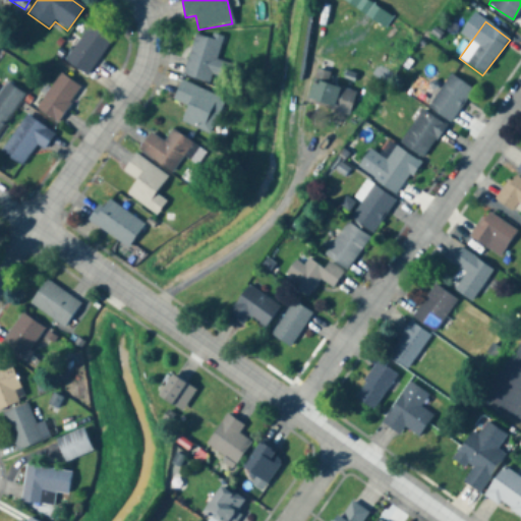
[(87,76),(111,42),(89,25),(64,61),(87,76)]
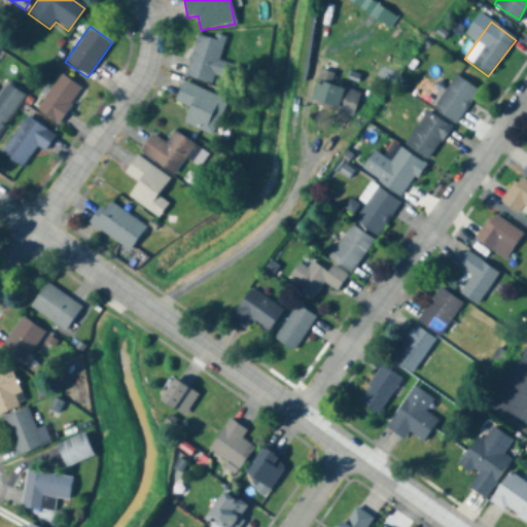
[(236,65),(219,62),(224,40),(197,34),(187,77),(213,83),(214,75),(233,79),(236,65)]
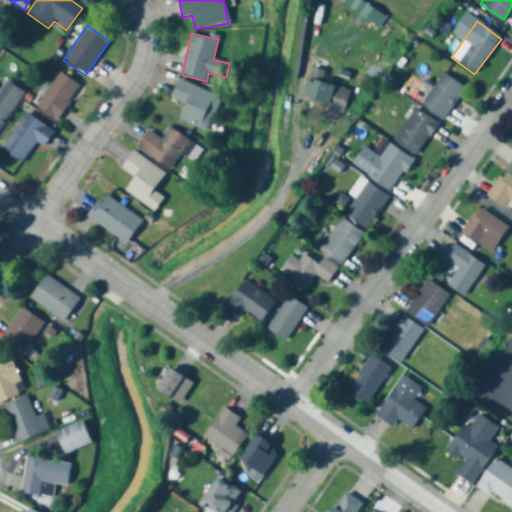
[(350,91),(322,83),(325,72),(310,69),(301,101),(344,113),(350,91)]
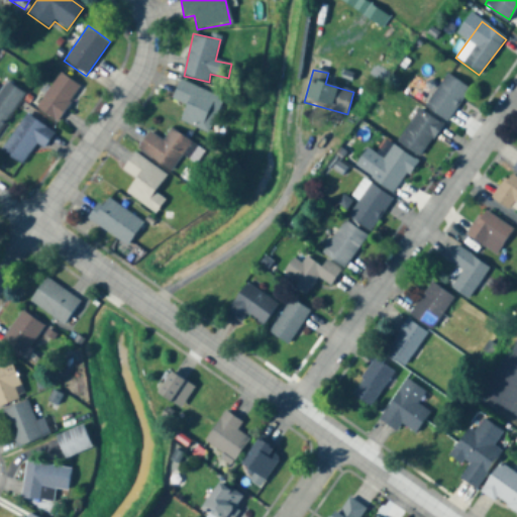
[(81,88),(60,74),(35,108),(56,123),(81,88)]
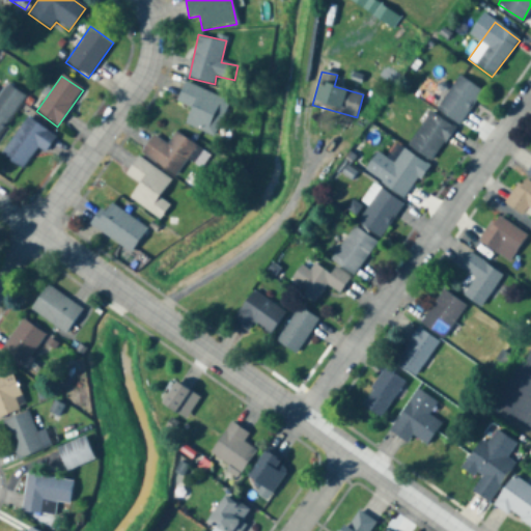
[(436,110),(459,127),(482,92),(458,76),(436,110)]
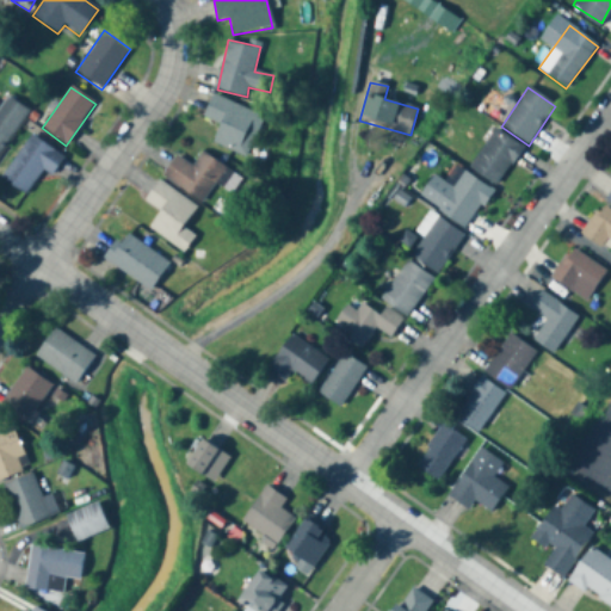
[(247,158),(264,116),(211,96),(203,118),(220,124),(213,144),(247,158)]
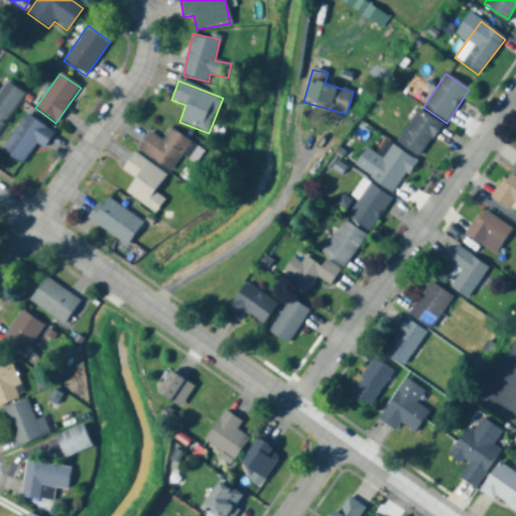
[(395,143),(419,158),(441,124),(417,109),(395,143)]
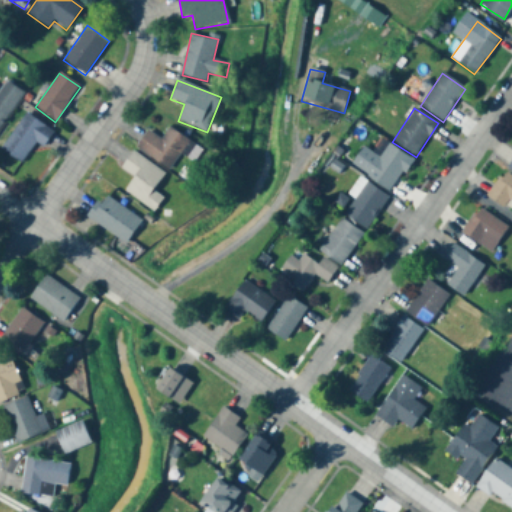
[(0,149),(21,164),(36,144),(41,148),(53,133),(26,114),(0,149)]
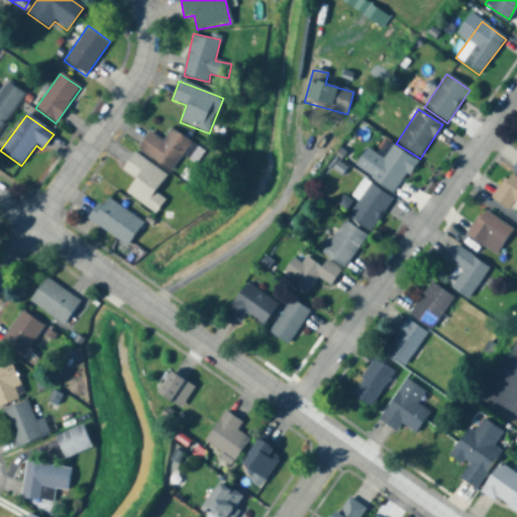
[(163,141),(148,132),(137,151),(172,172),(190,141),(170,129),(163,141)]
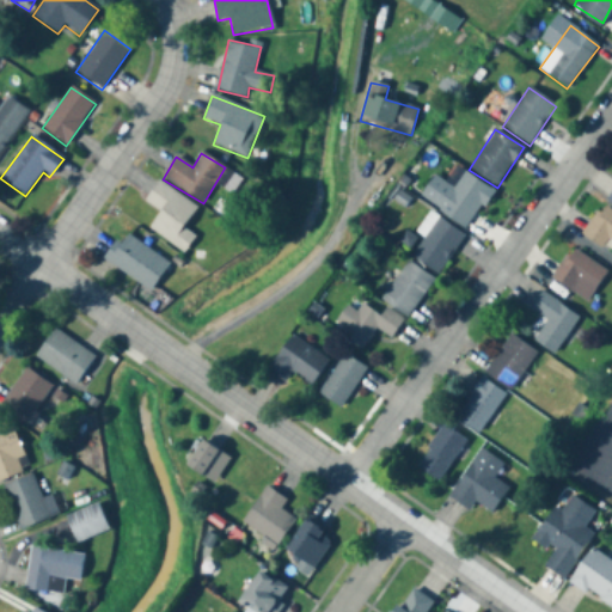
[(467,230),(493,191),(465,172),(459,181),(439,167),(420,199),(467,230)]
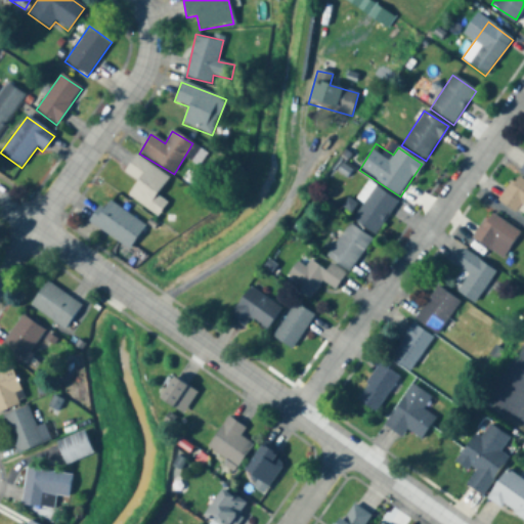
[(168,177),(135,155),(123,173),(136,182),(127,197),(158,217),(167,203),(156,195),(168,177)]
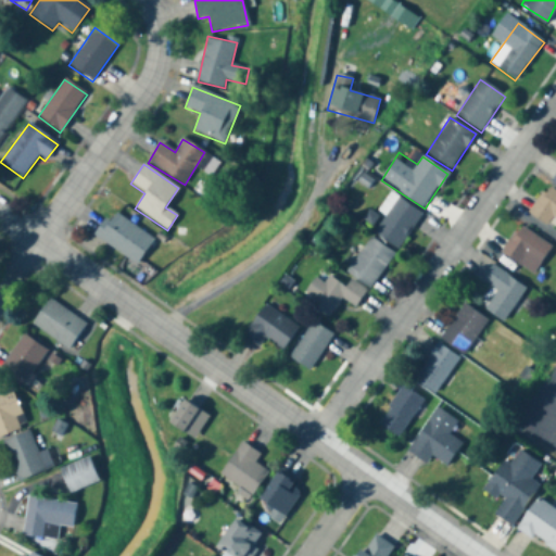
[(555,192),(548,187),(529,214),(548,227),(554,219),(555,220),(555,192)]
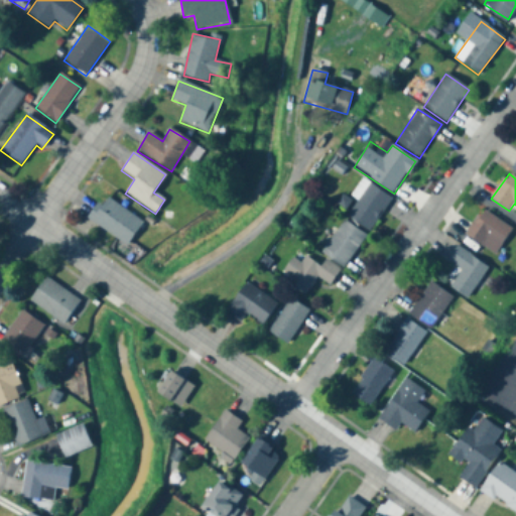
[(346,217),(368,232),(391,200),(368,183),(346,217)]
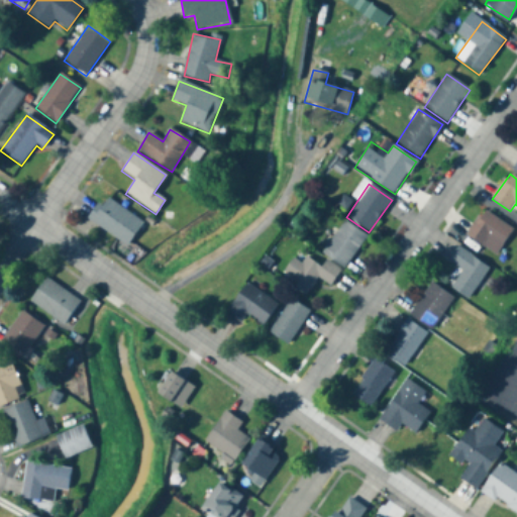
[(97,204),(86,219),(126,247),(143,223),(108,198),(101,207),(97,204)]
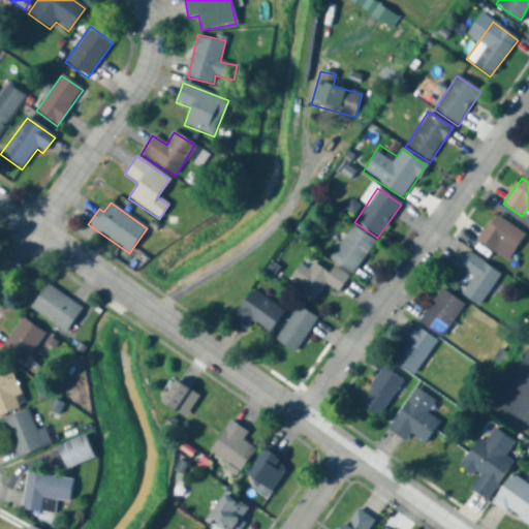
[(475,240),(506,261),(525,236),(494,214),(475,240)]
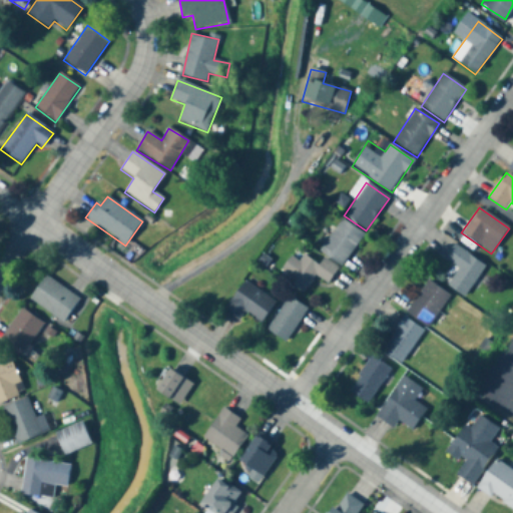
[(364,234),(342,219),(319,251),(341,267),(364,234)]
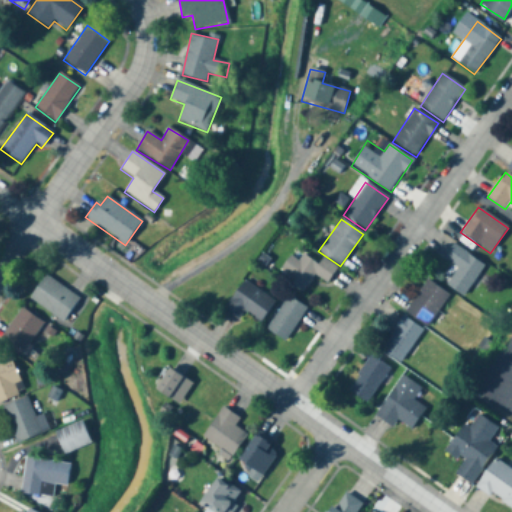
[(475,280),(485,267),(453,244),(442,258),(456,268),(444,284),(466,300),(479,282),(475,280)]
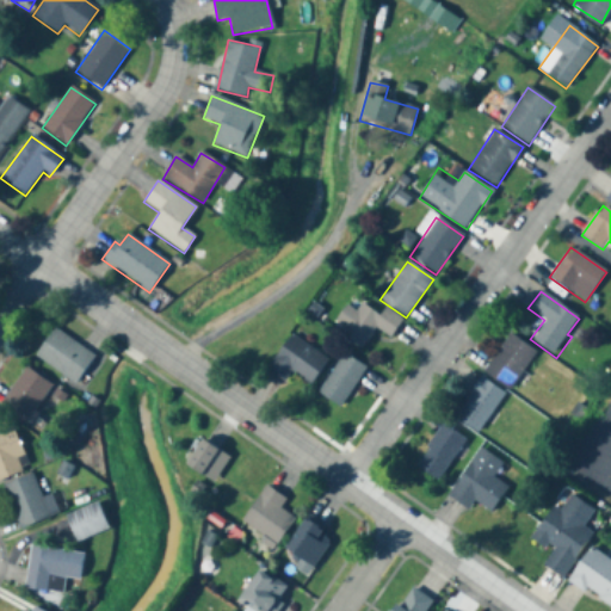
[(356,313),(346,306),(333,326),(364,347),(376,329),(390,339),(402,321),(384,309),(380,316),(362,304),(356,313)]
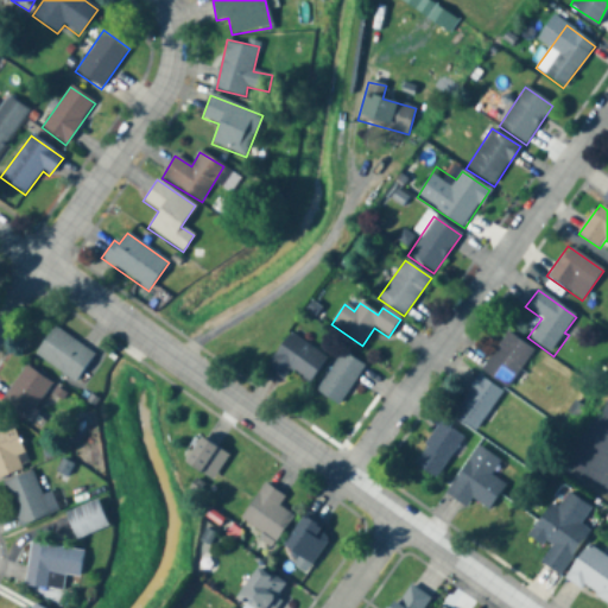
[(35,354),(74,384),(94,356),(55,327),(35,354)]
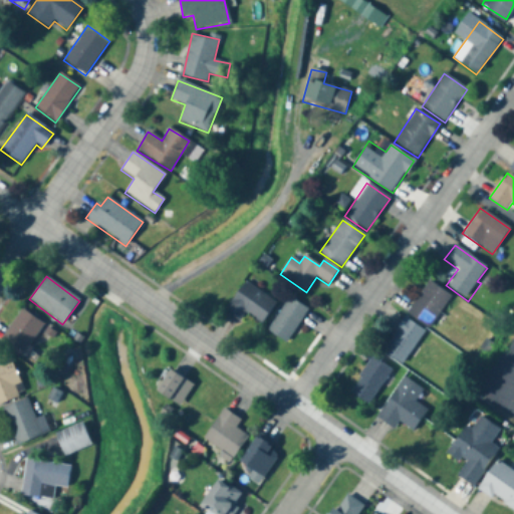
[(427,329),(451,298),(430,281),(406,312),(427,329)]
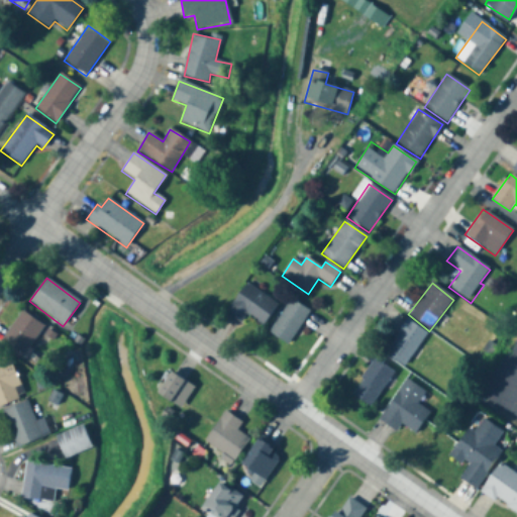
[(242,323),(247,315),(263,326),(278,305),(247,284),(226,312),(242,323)]
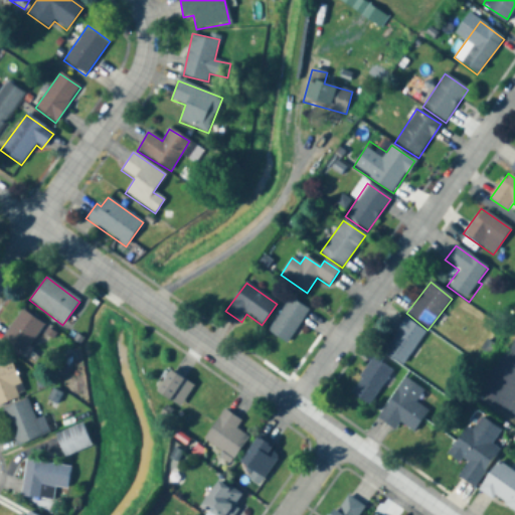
[(288,345),(308,310),(289,299),(269,334),(288,345)]
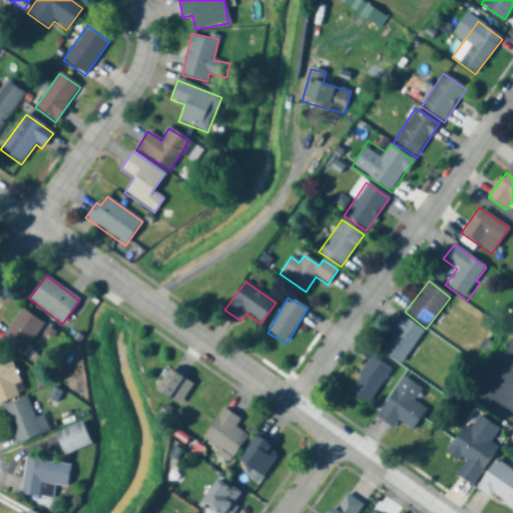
[(0,341),(0,343),(22,358),(44,324),(21,309),(0,341)]
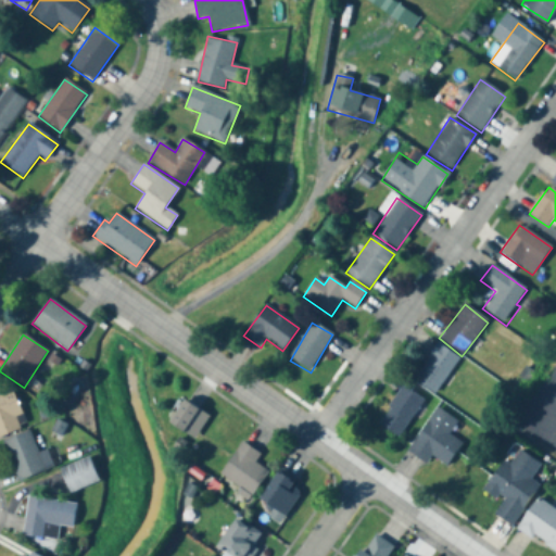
[(458,361),(437,344),(412,379),(434,395),(458,361)]
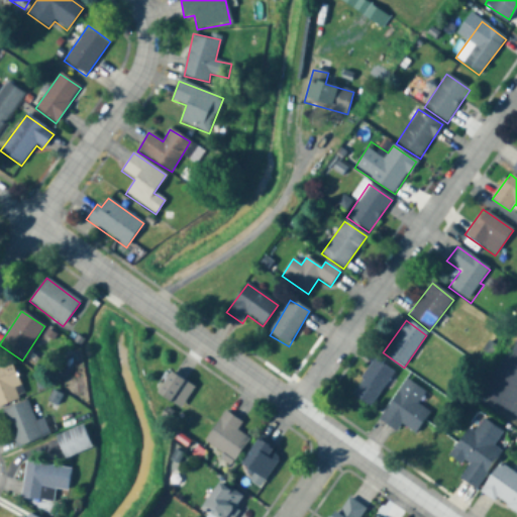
[(0,405),(24,397),(10,360),(0,364),(0,405)]
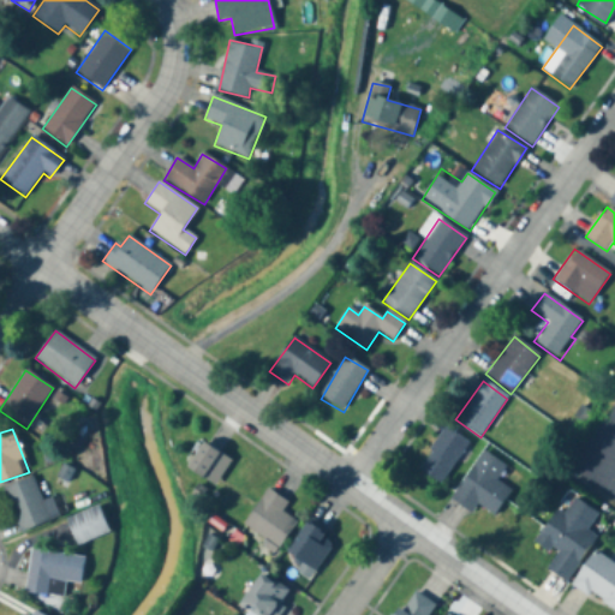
[(419,472),(445,485),(466,441),(441,429),(419,472)]
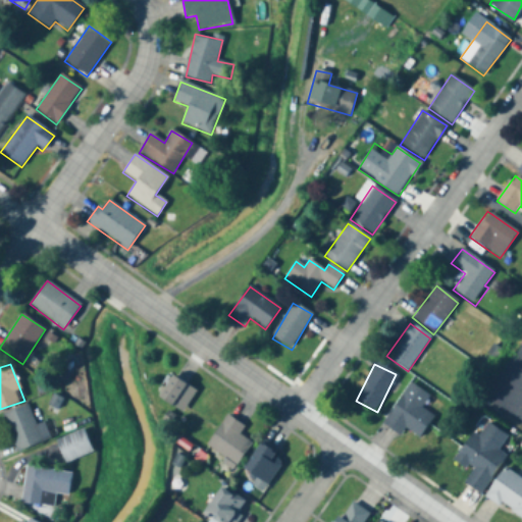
[(180,413),(195,394),(172,376),(157,396),(180,413)]
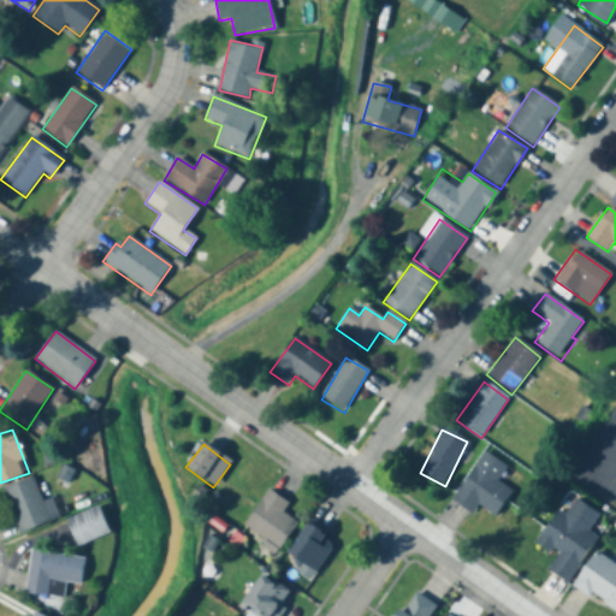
[(511,491),(498,481),(507,468),(483,452),(451,499),(472,513),(478,504),(496,516),(511,491)]
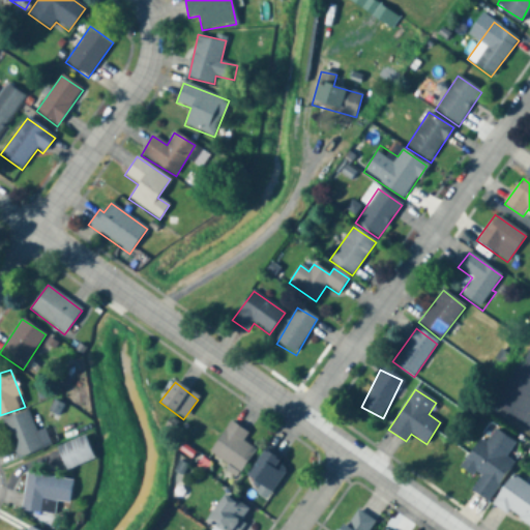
[(3,420),(17,458),(47,447),(40,432),(36,434),(29,411),(3,420)]
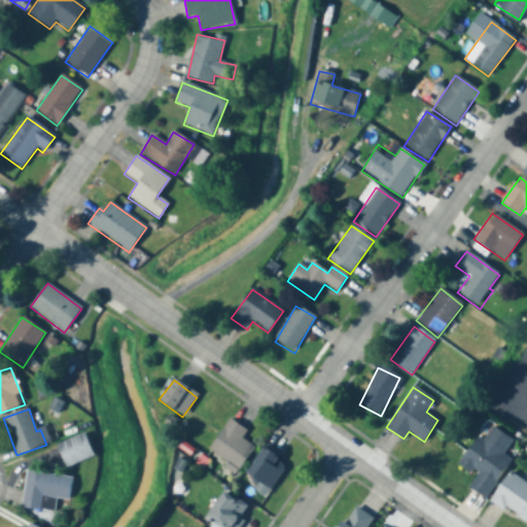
[(207,451),(238,470),(253,447),(241,438),(247,429),(227,418),(207,451)]
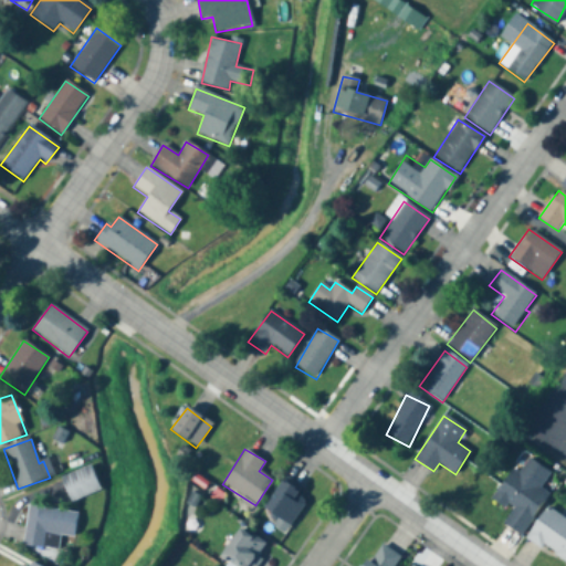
[(552,472),(527,458),(517,473),(510,469),(492,500),(511,511),(504,524),(522,535),(548,491),(543,488),(552,472)]
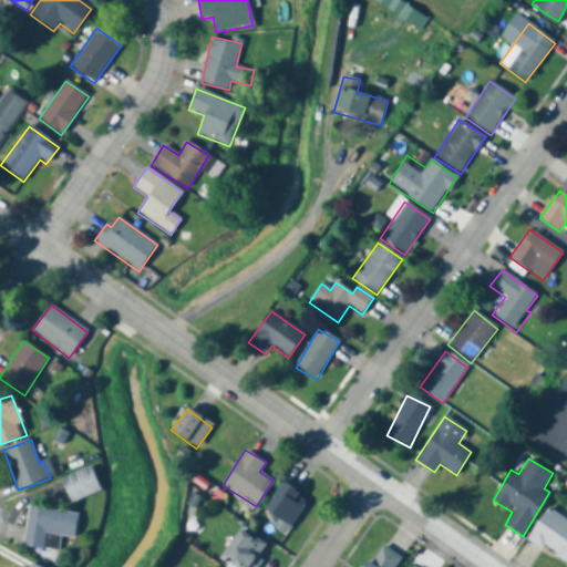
[(100,490),(89,465),(60,478),(71,503),(100,490)]
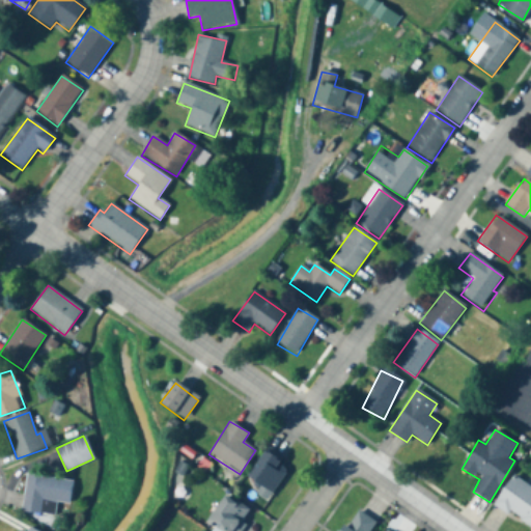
[(247,470),(267,492),(288,472),(270,450),(247,470)]
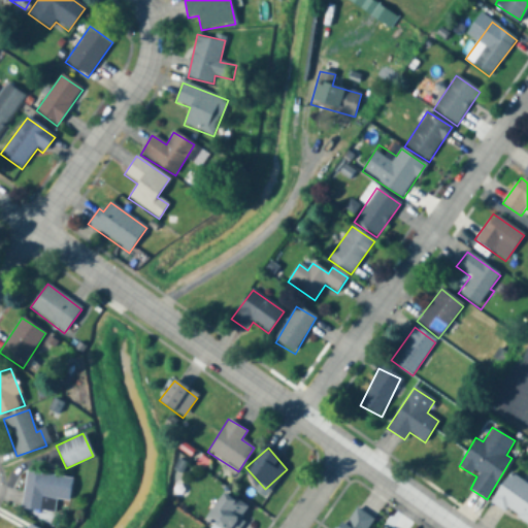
[(21,507),(54,513),(56,499),(69,500),(72,477),(26,471),(21,507)]
